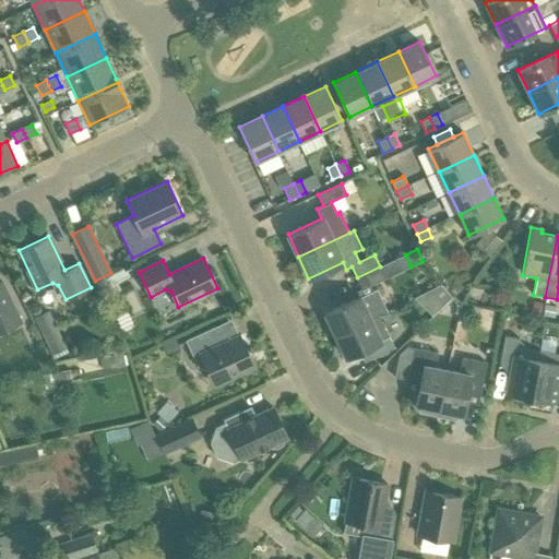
[(123,266),(110,273),(95,281),(94,281),(102,297),(120,288),(117,282),(129,276),(123,266)]
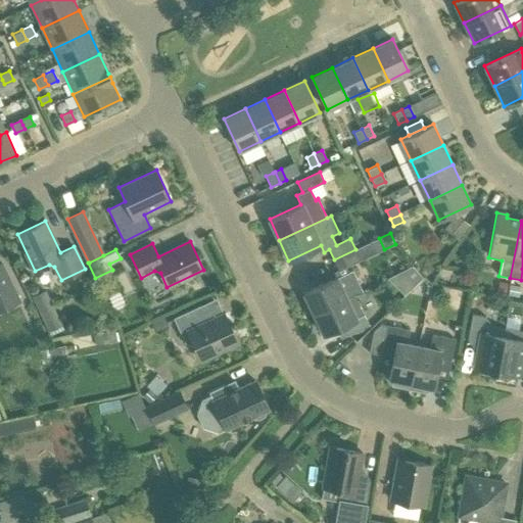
[(361,260),(355,249),(334,259),(339,272),(335,274),(336,278),(304,293),(314,314),(346,298),(353,294),(363,290),(353,271),(349,273),(346,267),(361,260)]
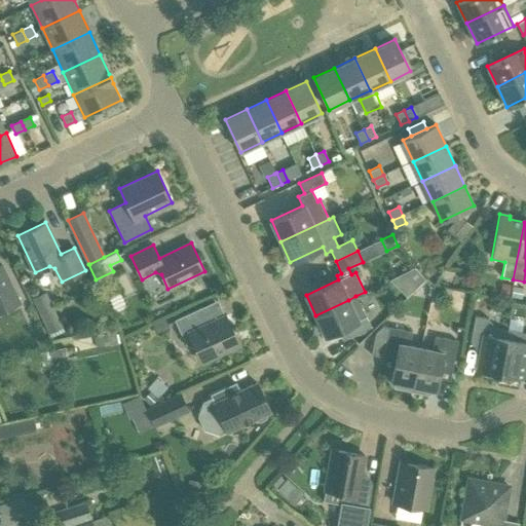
[(0,311),(20,302),(5,272),(0,274),(0,311)]
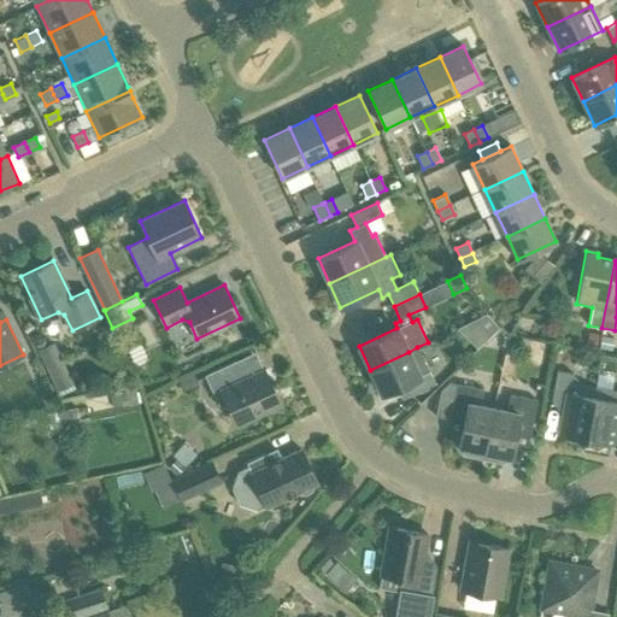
[(488,321),(475,333),(485,342),(497,330),(488,321)]
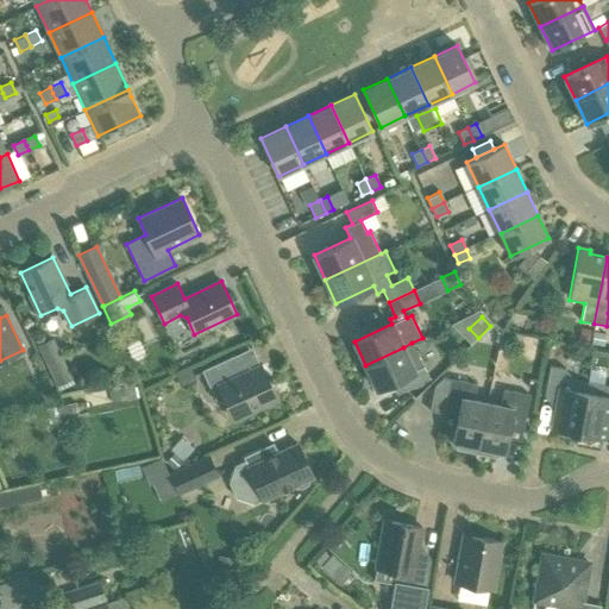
[(578,341),(589,343),(591,331),(581,330),(578,341)]
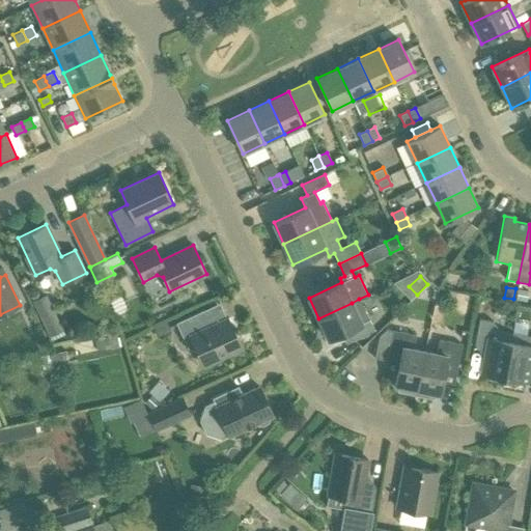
[(518,300),(527,301),(529,291),(520,289),(518,300)]
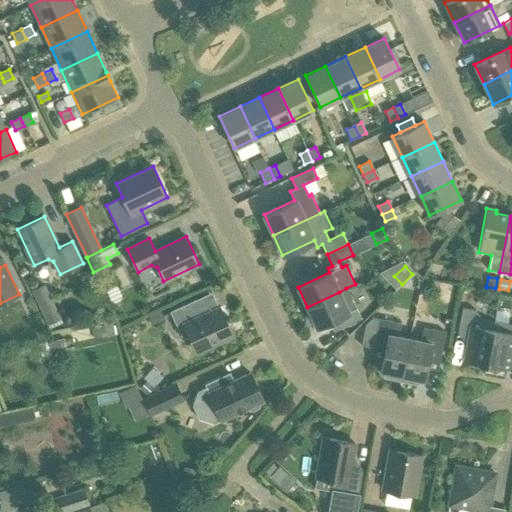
[(33,290),(49,324),(59,319),(44,285),(33,290)]
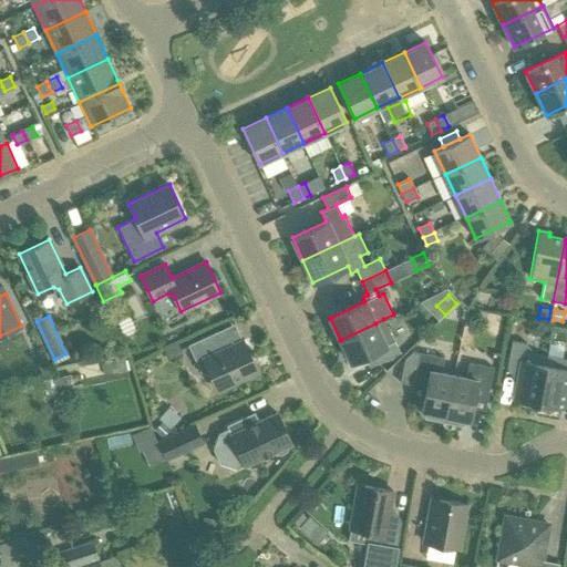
[(383,319),(375,323),(340,340),(350,362),(371,352),(377,363),(400,352),(394,341),(383,319)]
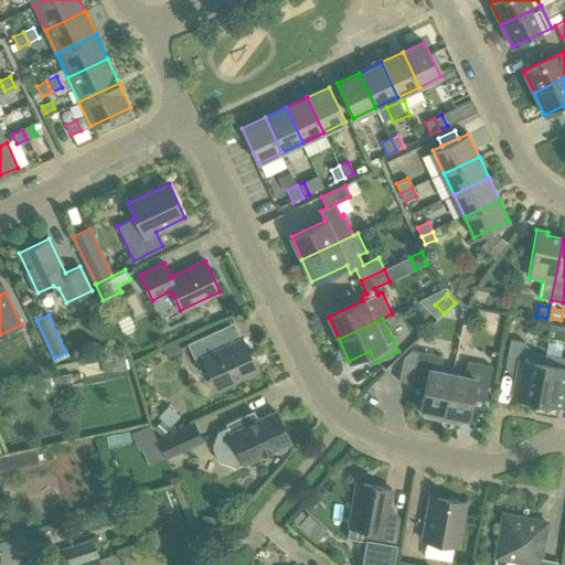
[(188,343),(200,370),(210,373),(216,388),(256,370),(242,338),(231,342),(223,340),(221,341),(216,330),(188,343)]
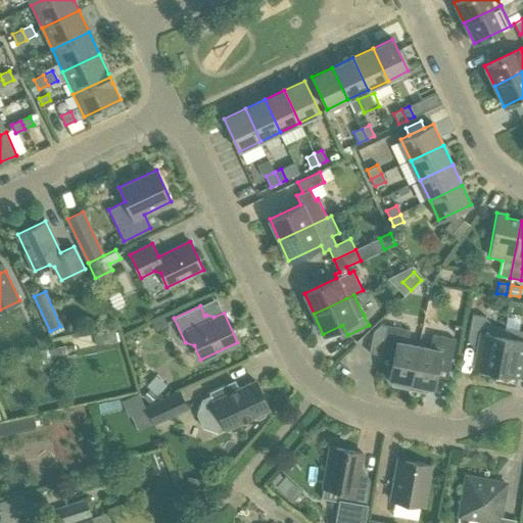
[(472,314),(467,339),(479,341),(474,368),(496,372),(503,337),(505,330),(483,326),(485,317),(472,314)]
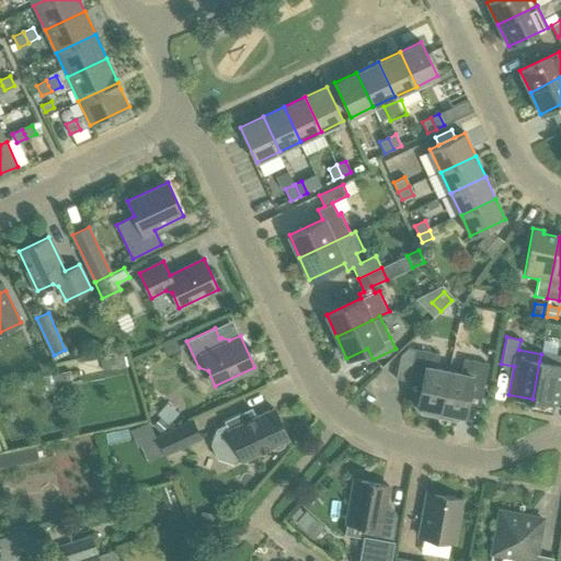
[(163,347),(167,354),(179,348),(175,341),(163,347)]
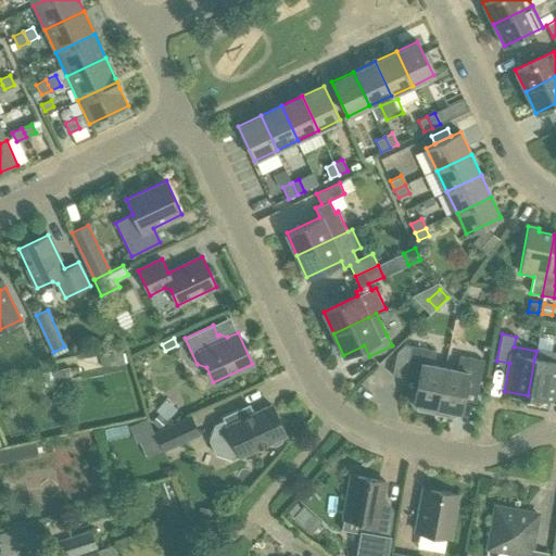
[(397,353),(393,375),(405,378),(417,380),(415,391),(413,403),(415,403),(417,409),(436,413),(437,407),(444,368),(432,365),(436,351),(405,344),(397,353)]
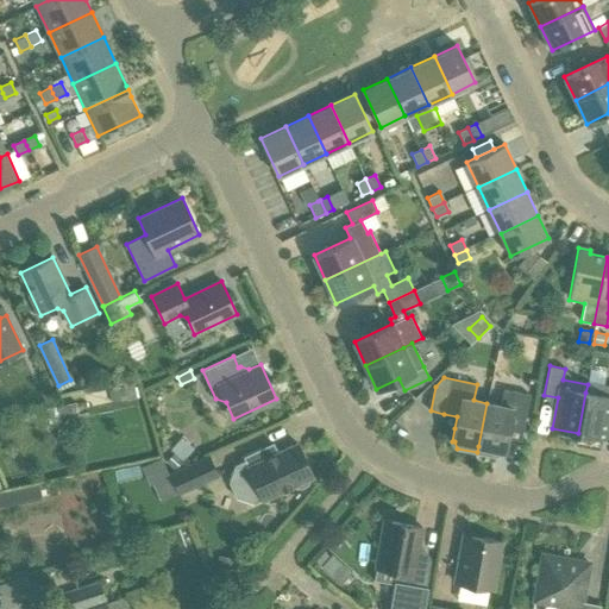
[(585,393),(578,433),(603,438),(608,415),(608,385),(588,382),(588,384),(585,393)]
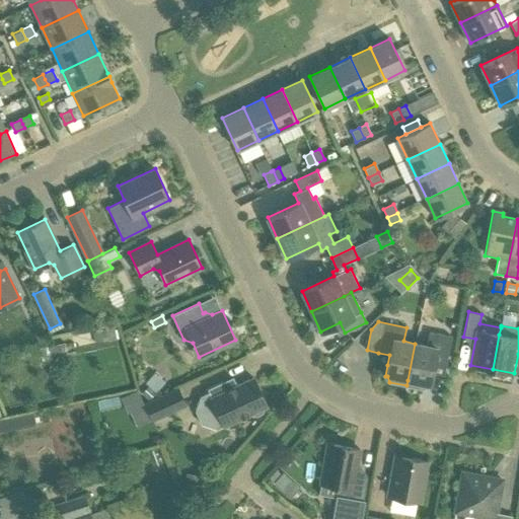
[(97,332),(99,343),(116,340),(114,329),(97,332)]
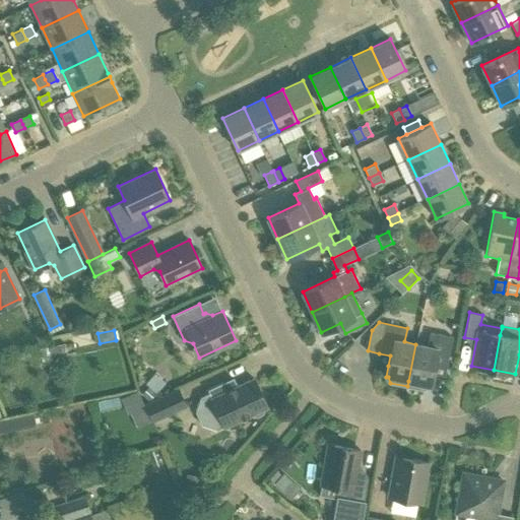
[(408,381),(407,386),(424,390),(428,385),(430,385),(433,375),(435,365),(446,367),(452,337),(430,332),(428,346),(415,344),(408,381)]
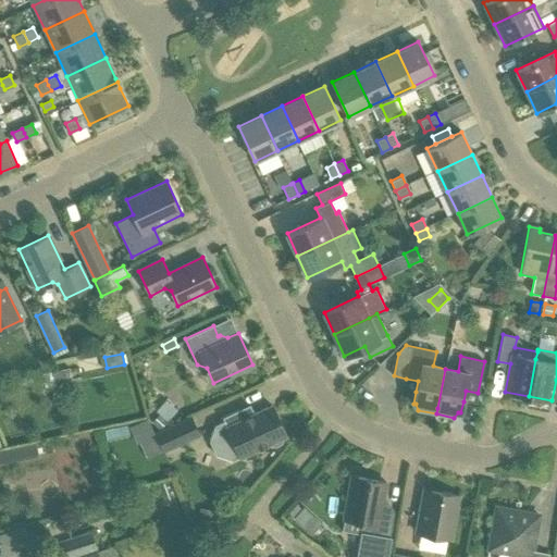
[(52,373),(54,388),(71,385),(67,370),(52,373)]
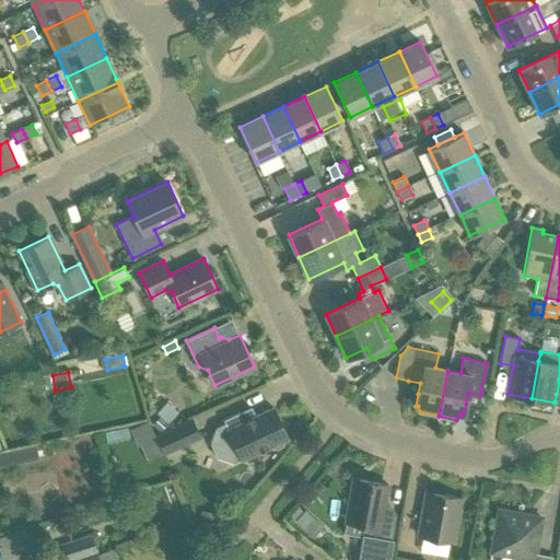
[(272,448),(276,450),(282,446),(283,443),(282,440),(288,438),(273,408),(244,421),(240,412),(223,420),(225,424),(217,429),(211,445),(218,458),(233,463),(271,445),(272,448)]
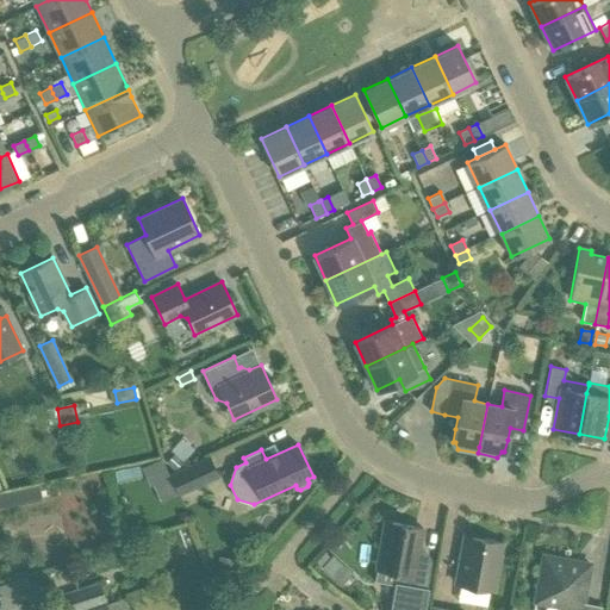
[(182,461),(173,453),(165,462),(174,470),(182,461)]
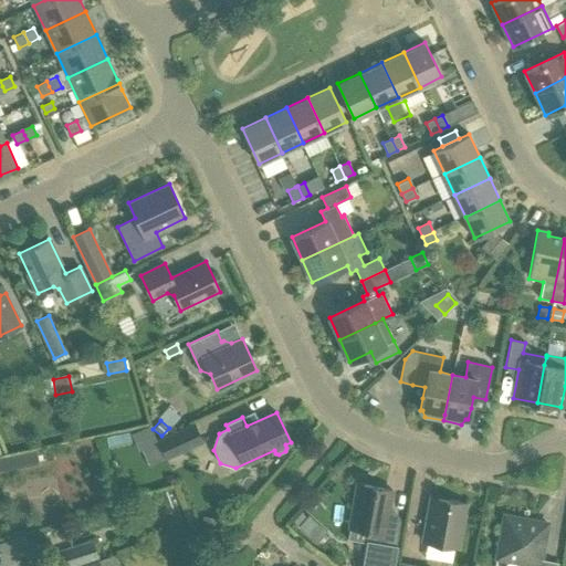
[(157,439),(166,459),(202,442),(194,423),(157,439)]
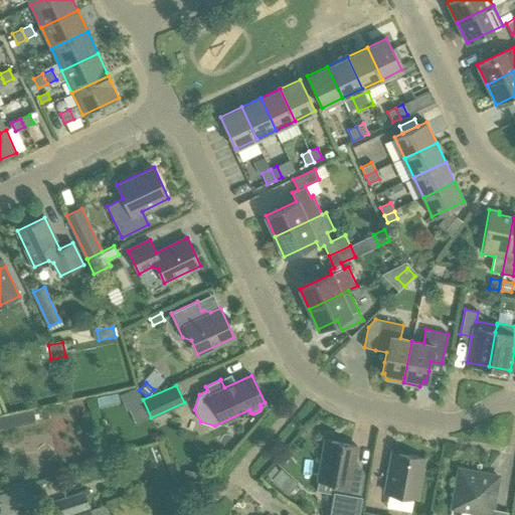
[(120,395),(123,402),(141,394),(138,387),(120,395)]
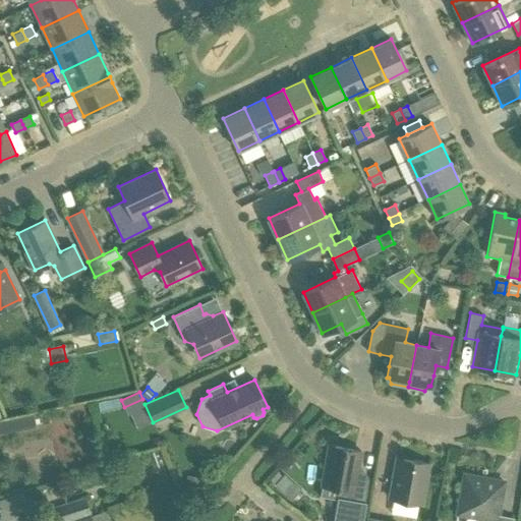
[(321,496),(337,499),(333,520),(360,520),(364,505),(368,479),(356,477),(361,451),(329,445),(321,485),(322,485),(321,496)]
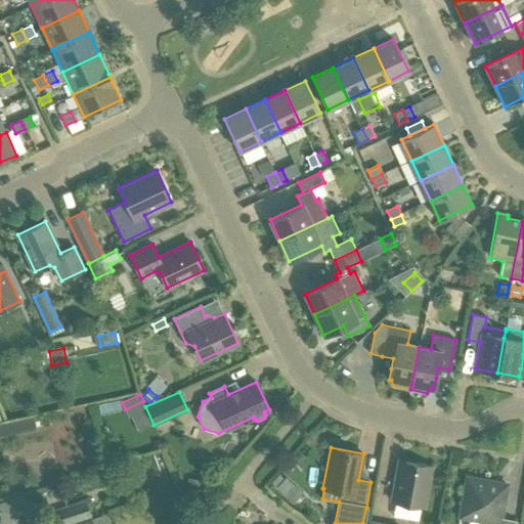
[(391,500),(424,507),(431,467),(398,461),(391,500)]
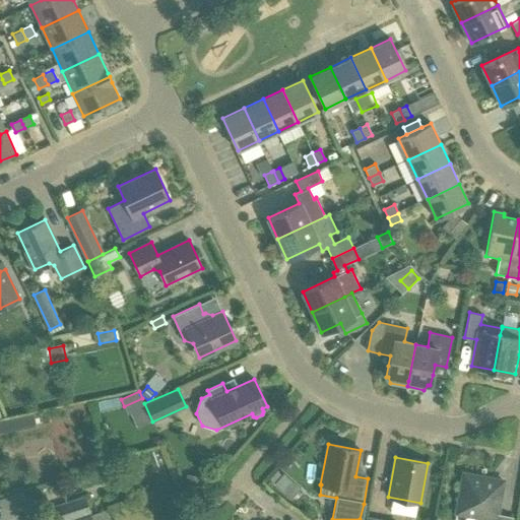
[(456,513),(493,519),(512,519),(513,517),(497,514),(503,480),(463,473),(456,513)]
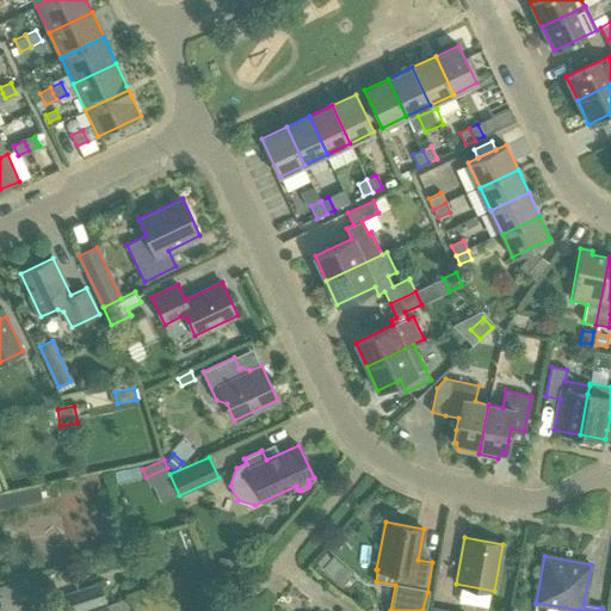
[(236,562),(221,560),(218,579),(235,581),(236,562)]
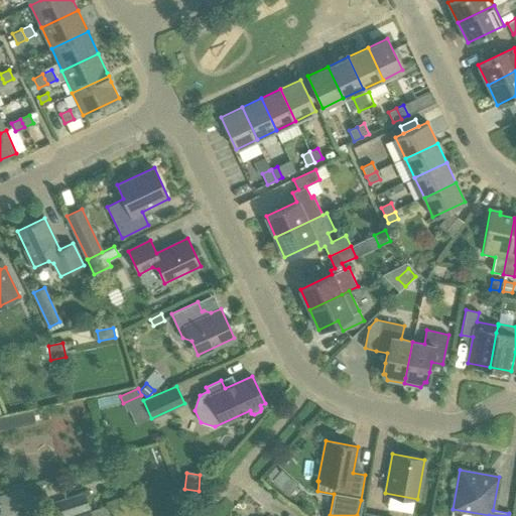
[(0,495),(0,515),(9,515),(6,507),(24,501),(20,488),(0,495)]
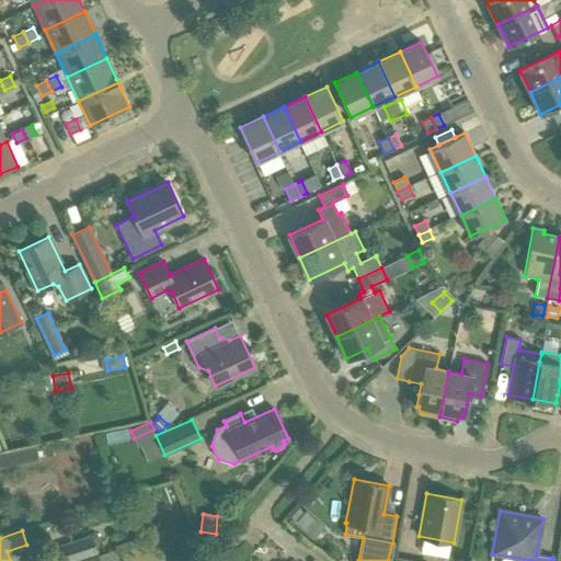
[(59,545),(65,560),(70,560),(99,552),(92,534),(59,545)]
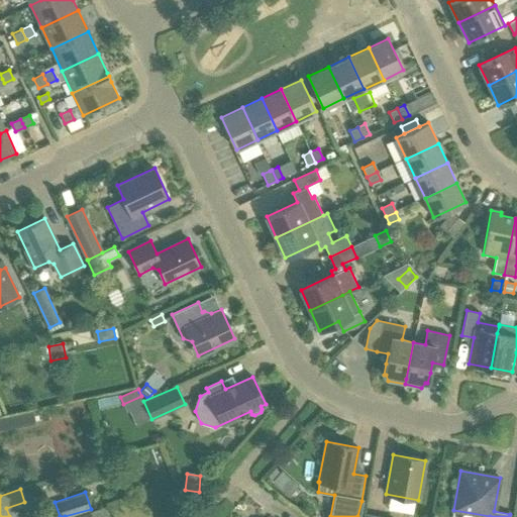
[(89,512),(75,516),(109,516),(106,507),(89,512)]
